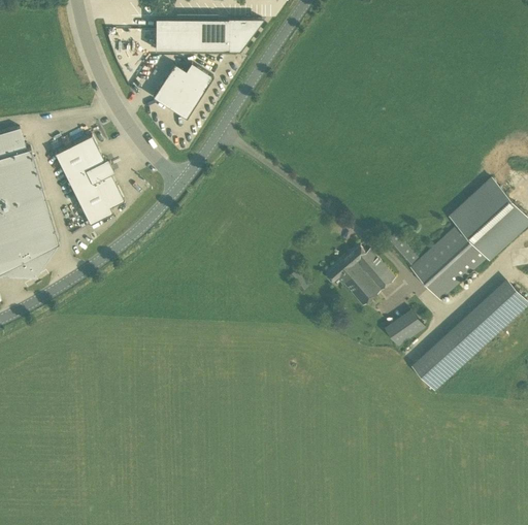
[(155,51),(239,52),(263,20),(218,20),(218,14),(175,14),(175,19),(155,19),(155,51)]
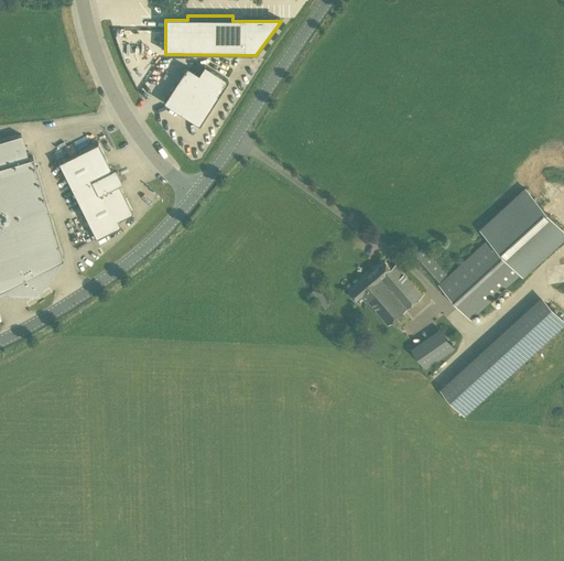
[(186,69),(163,105),(198,128),(228,83),(204,68),(198,77),(186,69)]
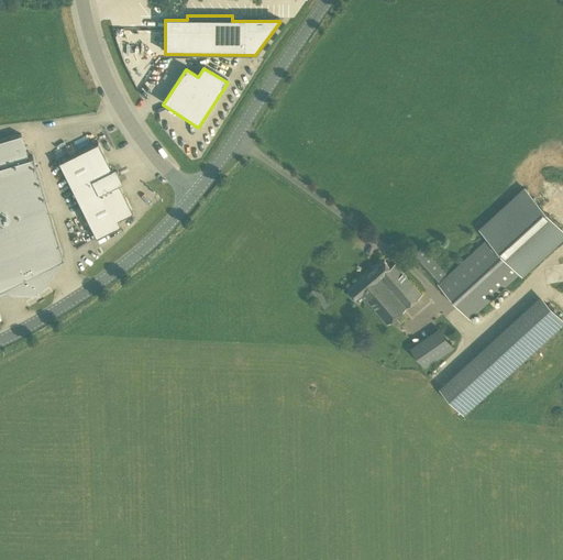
[(0,143),(0,292),(17,284),(22,295),(46,284),(40,272),(63,261),(32,158),(28,161),(23,143),(21,138),(0,143)]
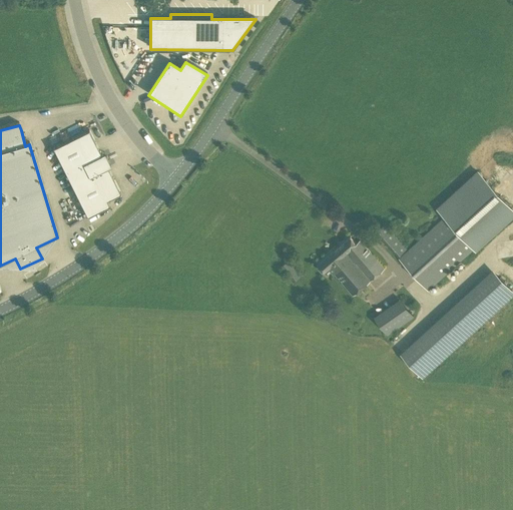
[(87,218),(109,207),(107,202),(120,195),(88,132),(53,150),(87,218)]
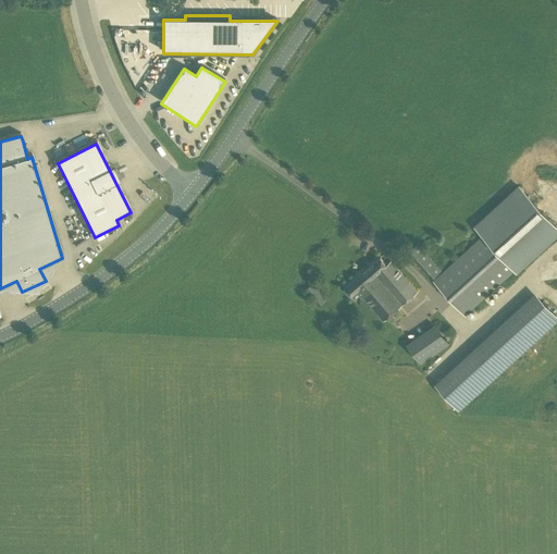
[(518,277),(556,238),(556,228),(518,187),(473,230),(481,237),(432,284),(466,319),(514,273),(518,277)]
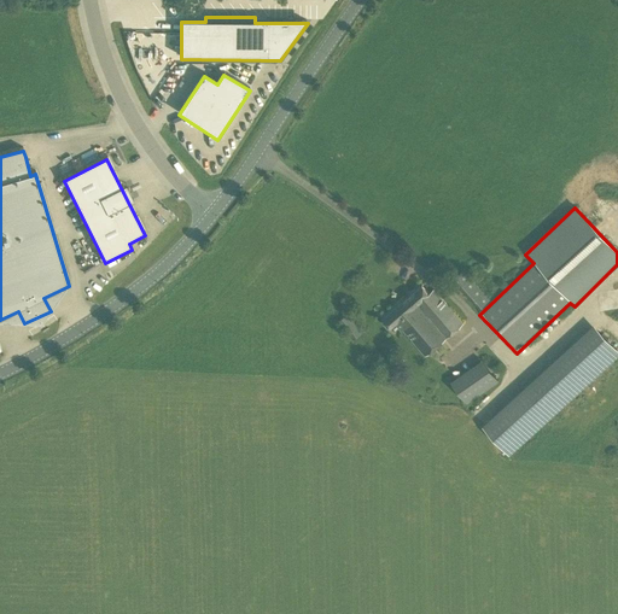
[(478,313),(489,303),(462,273),(452,284),(478,313)]
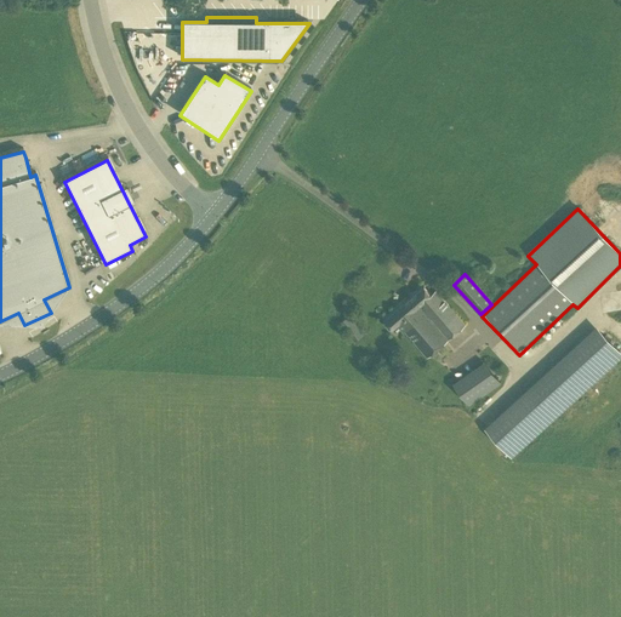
[(432,298),(425,290),(386,324),(394,333),(400,329),(427,361),(466,329),(437,295),(432,298)]
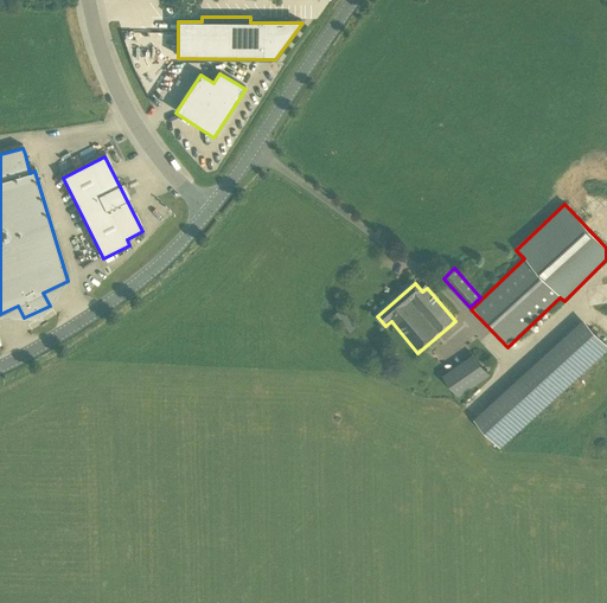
[(346,337),(357,329),(343,310),(332,319),(346,337)]
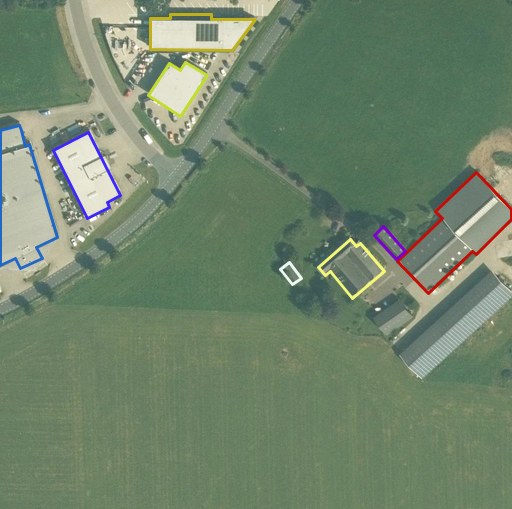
[(511,293),(492,271),(399,356),(422,380),(511,298),(511,293)]
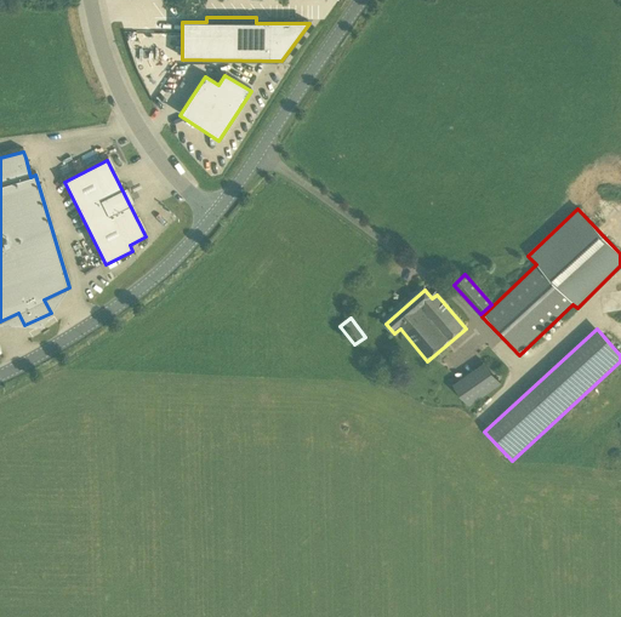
[(485,363),(454,386),(469,409),(502,386),(485,363)]
